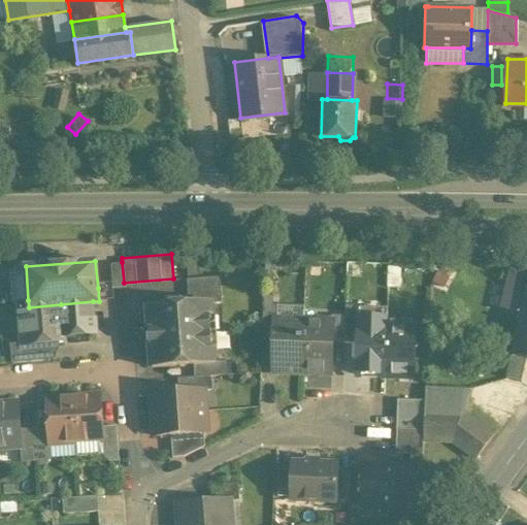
[(122,262),(110,263),(111,287),(118,286),(124,285),(124,283),(122,262)]
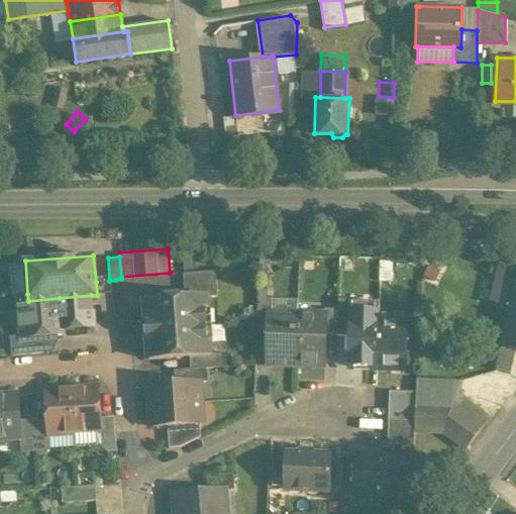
[(25,261),(8,263),(11,296),(15,295),(27,294),(25,261)]
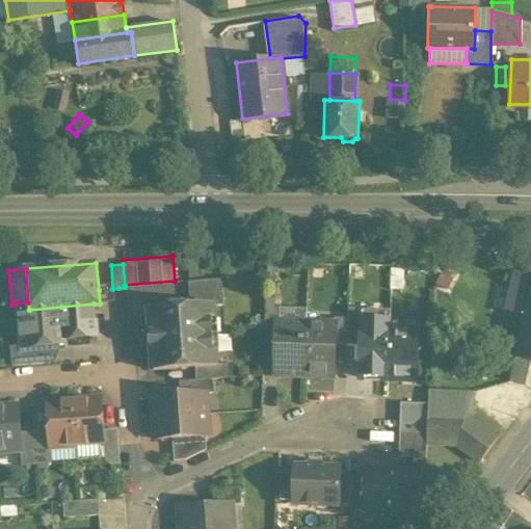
[(221,278),(188,280),(190,305),(211,303),(211,305),(223,303),(221,278)]
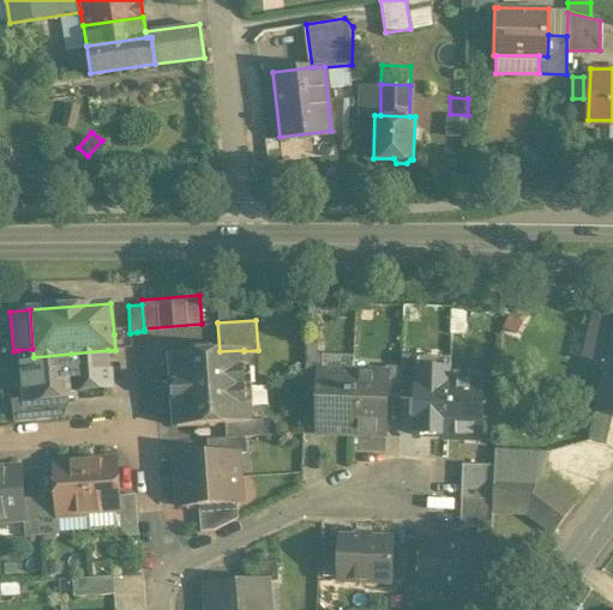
[(612,328),(612,324),(592,320),(581,358),(606,363),(612,330),(612,328)]
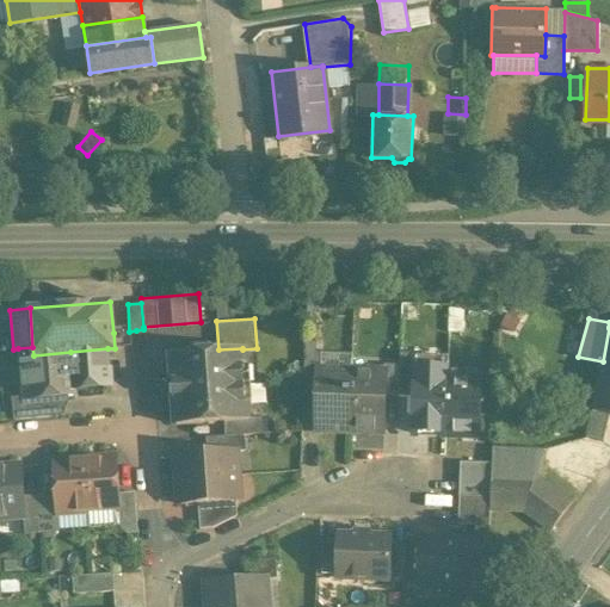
[(609,328),(603,361),(592,408),(593,408),(609,413),(609,328)]
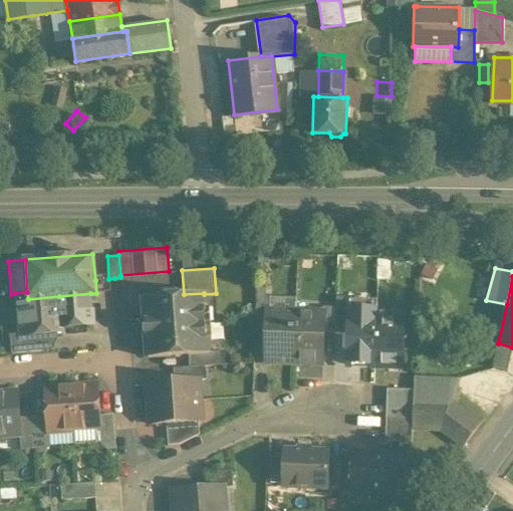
[(108,279),(95,280),(96,293),(115,291),(114,278),(108,279)]
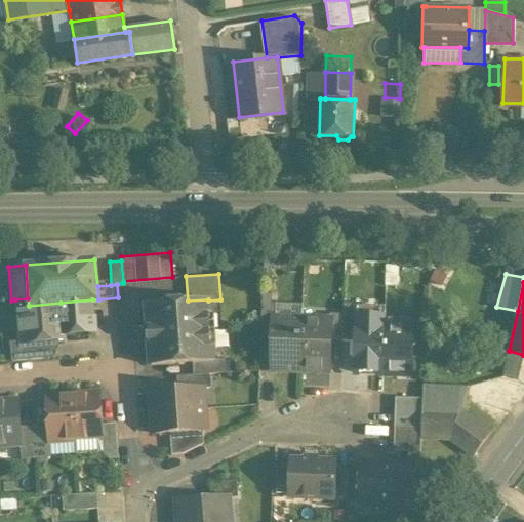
[(61,303),(29,306),(28,298),(15,299),(19,339),(19,342),(46,339),(64,338),(63,332),(61,303)]
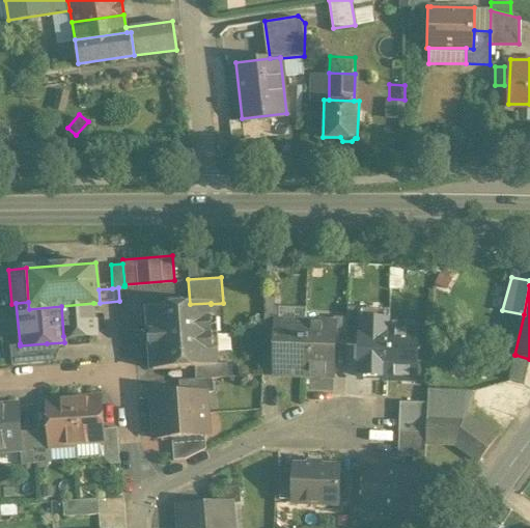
[(93,303),(61,306),(63,336),(95,333),(93,303)]
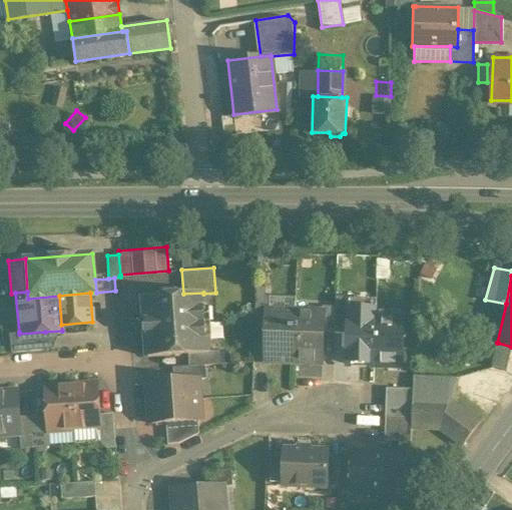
[(183,294),(143,297),(147,355),(147,356),(188,353),(207,352),(207,351),(206,337),(204,337),(202,308),(204,308),(203,294),(203,293),(183,294)]
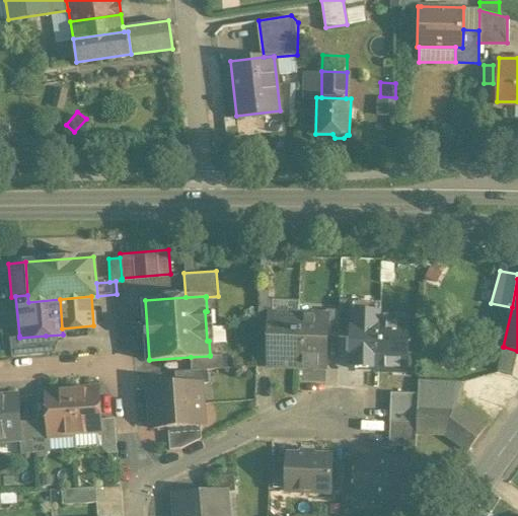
[(299,300),(273,299),(273,306),(272,312),(299,313),(299,300)]
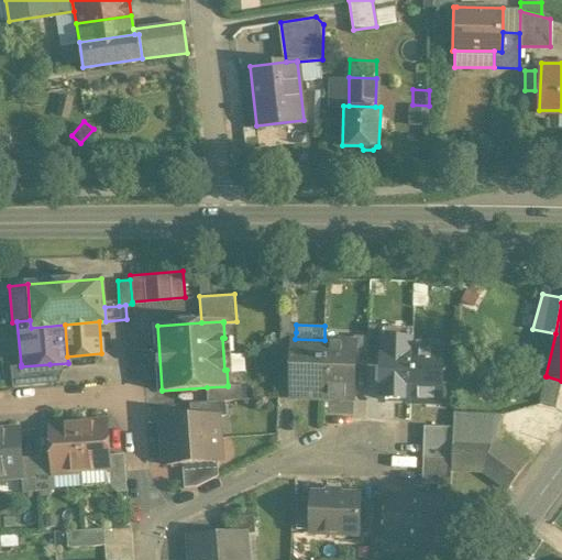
[(296,332),(281,332),(279,361),(293,361),(294,339),(295,339),(296,332)]
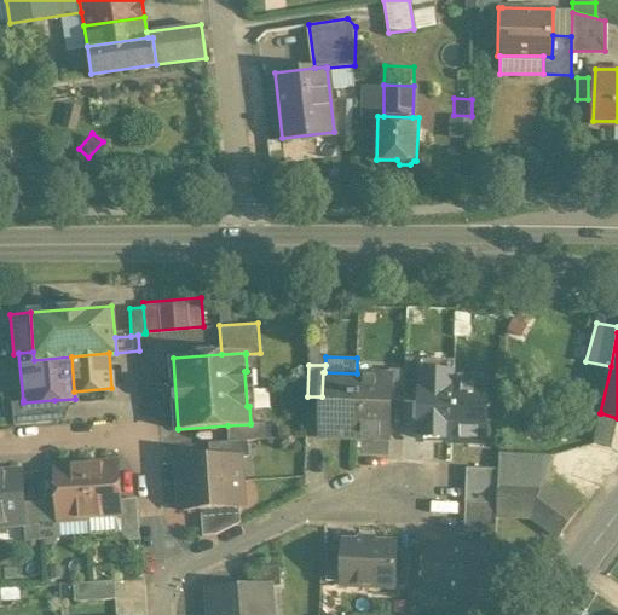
[(405,369),(390,367),(388,375),(391,375),(390,400),(404,400),(405,369)]
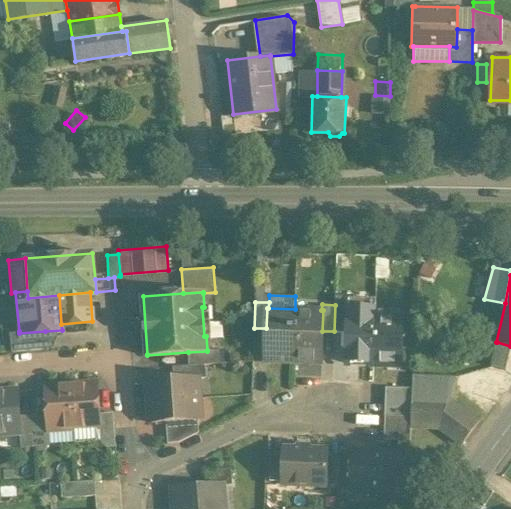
[(334,331),(346,331),(347,305),(335,305),(334,331)]
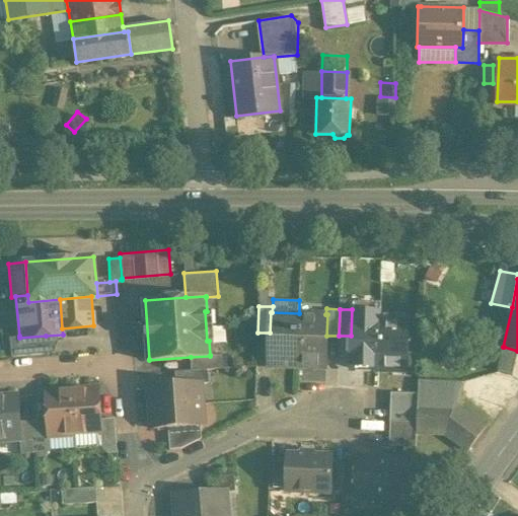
[(350,366),(378,367),(380,310),(352,309),(351,336),(350,366)]
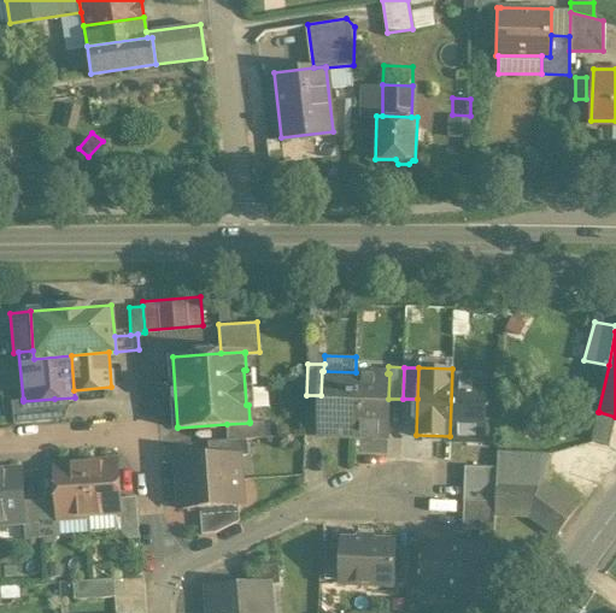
[(486,370),(452,369),(450,436),(484,437),(486,370)]
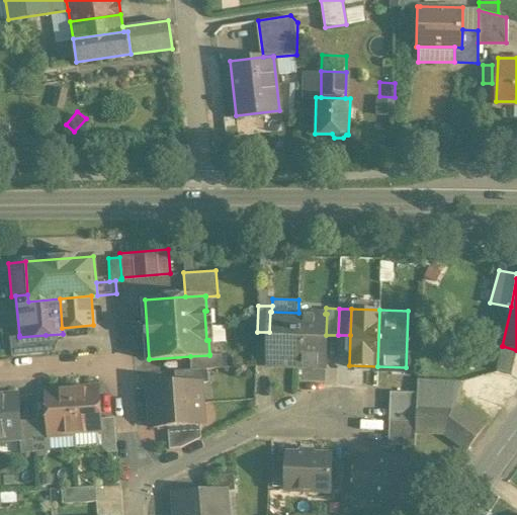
[(271,312),(270,312),(269,332),(268,362),(296,363),(298,313),(271,312)]
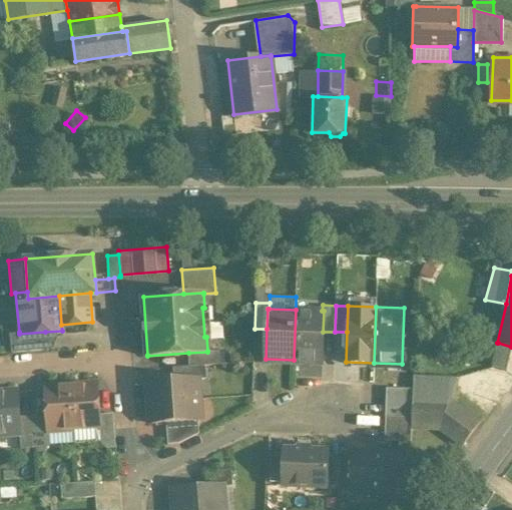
[(322,311),(296,310),(294,360),(322,361),(323,332),(324,311),(322,311)]
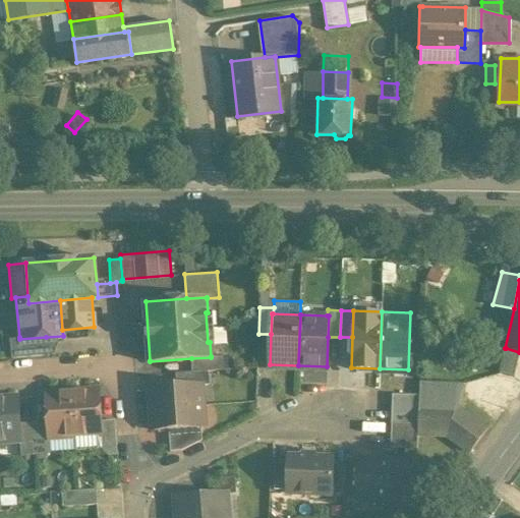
[(46,337),(19,339),(19,337),(9,338),(11,356),(48,353),(46,337)]
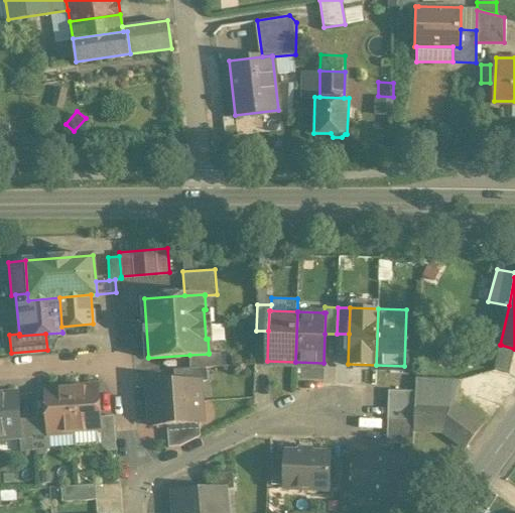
[(514,349),(501,345),(495,368),(509,371),(514,349)]
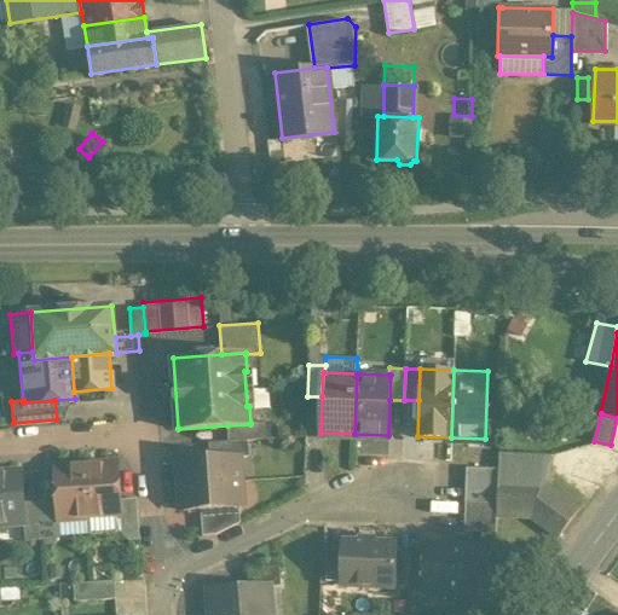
[(266,422),(266,437),(281,437),(279,421),(266,422)]
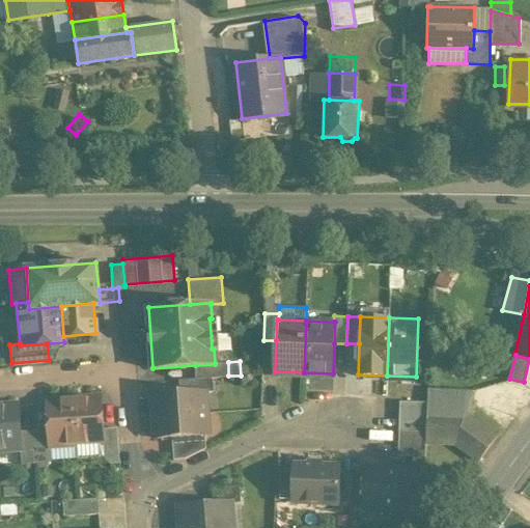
[(215,364),(195,365),(195,379),(212,378),(228,376),(228,362),(215,363),(215,364)]
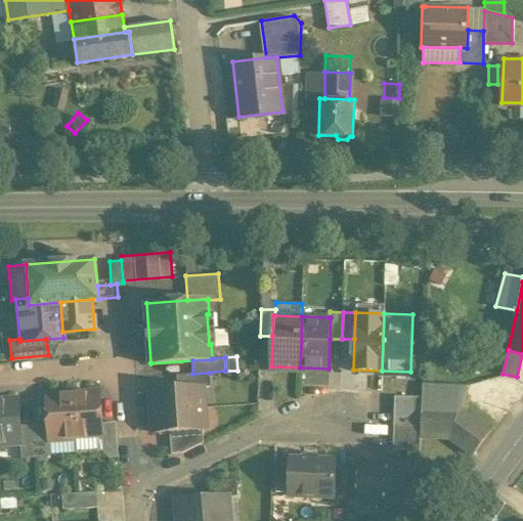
[(192,374),(176,375),(177,387),(202,385),(202,386),(210,386),(209,373),(192,374)]
